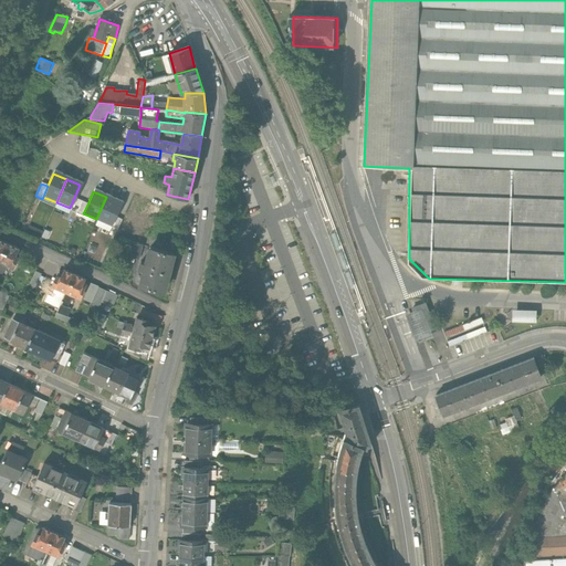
[(119,202),(106,197),(96,219),(109,224),(114,216),(119,202)]
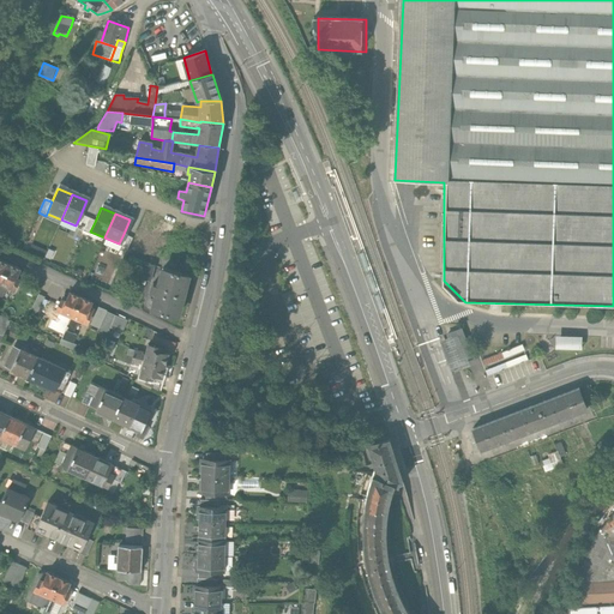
[(82,232),(88,218),(80,215),(76,226),(74,229),(82,232)]
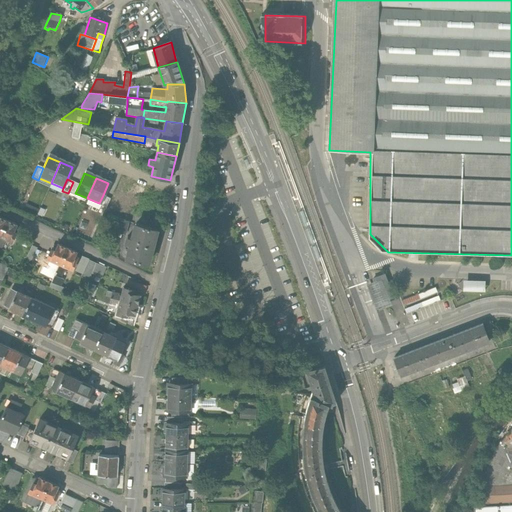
[(75,193),(79,185),(73,182),(68,193),(74,196),(75,193)]
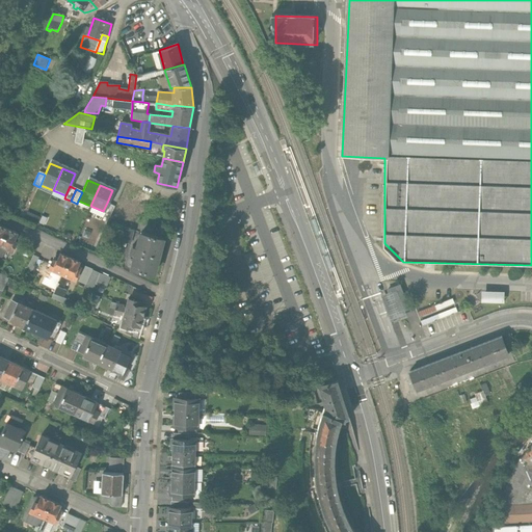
[(108,217),(113,205),(107,203),(103,211),(102,214),(108,217)]
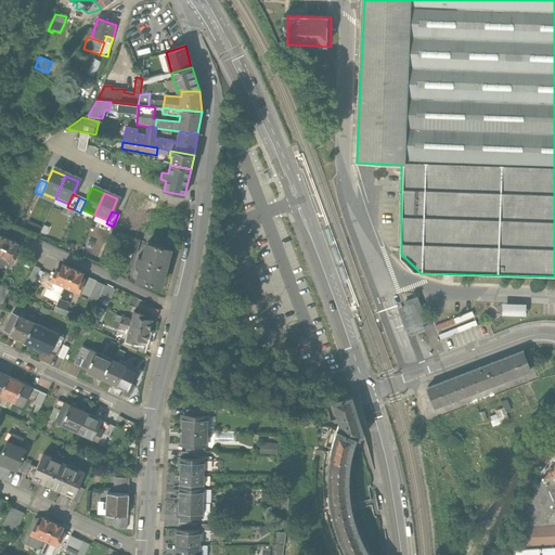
[(17,243),(9,239),(1,256),(10,259),(14,261),(17,253),(14,250),(17,243)]
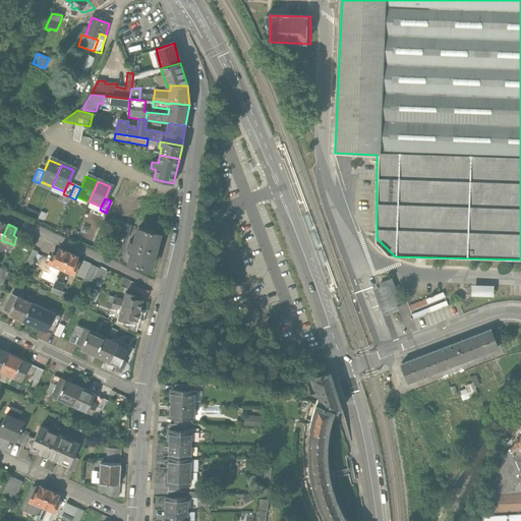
[(118,239),(124,240),(128,226),(122,225),(118,239)]
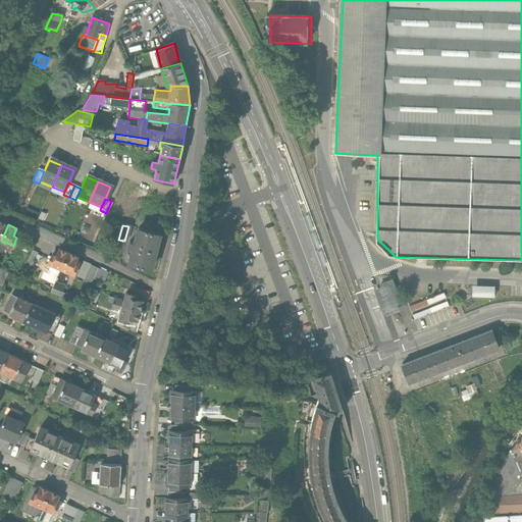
[(160,233),(139,228),(135,242),(129,241),(127,249),(133,250),(129,263),(151,268),(160,233)]
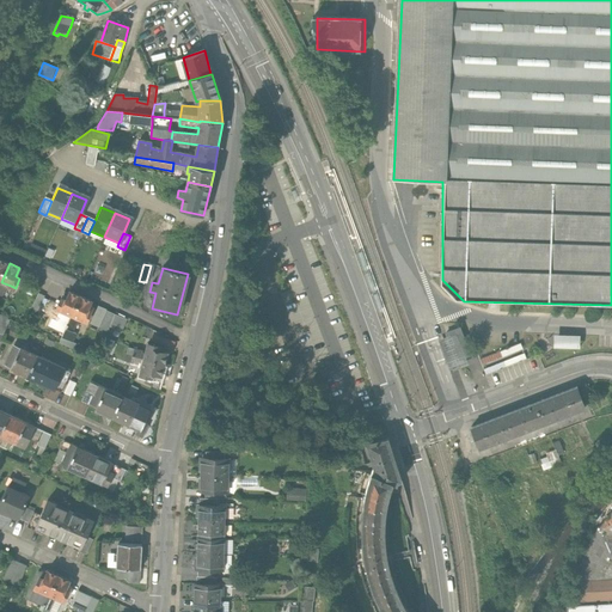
[(35,281),(29,292),(41,298),(47,287),(35,281)]
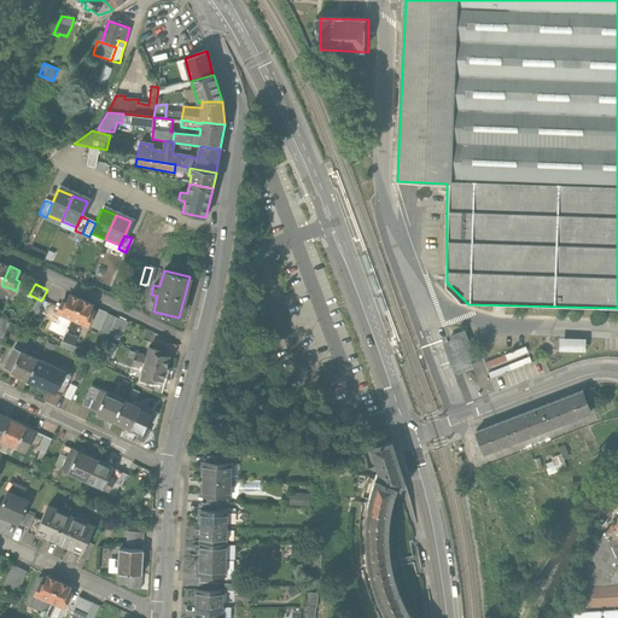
[(0,296),(6,298),(11,289),(1,285),(0,286),(0,296)]
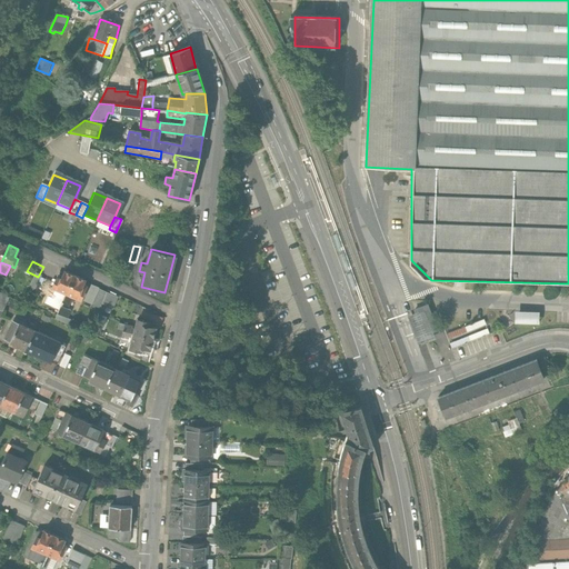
[(75,275),(65,270),(61,278),(58,277),(52,287),(63,291),(62,295),(60,293),(59,293),(56,300),(62,303),(75,275)]
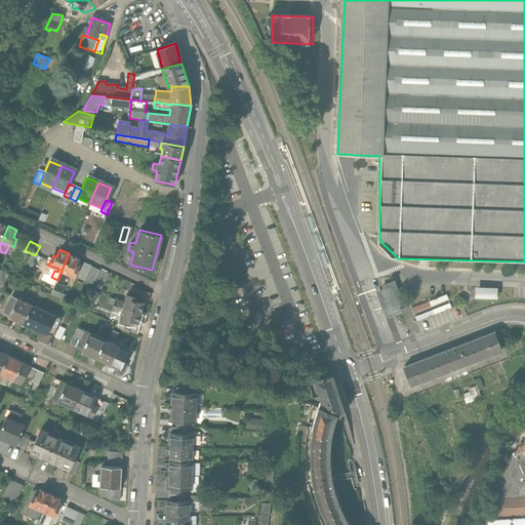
[(79,258),(69,253),(57,280),(53,289),(64,293),(67,285),(64,284),(68,276),(65,274),(65,273),(75,277),(79,267),(76,266),(79,258)]
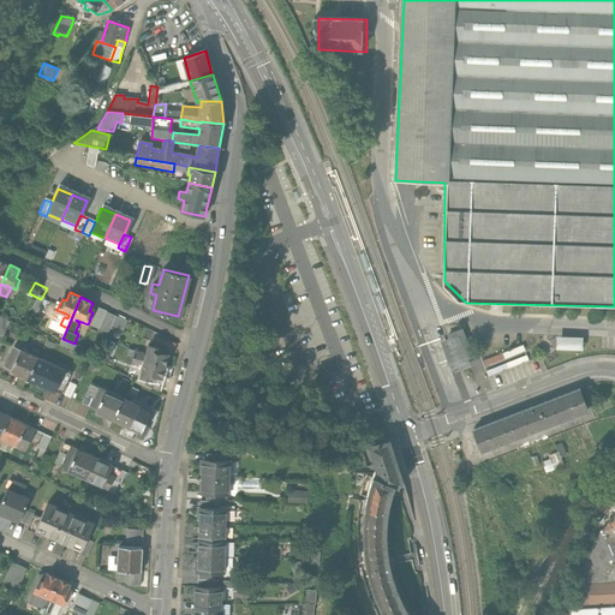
[(108,312),(100,330),(108,334),(112,328),(117,316),(108,312)]
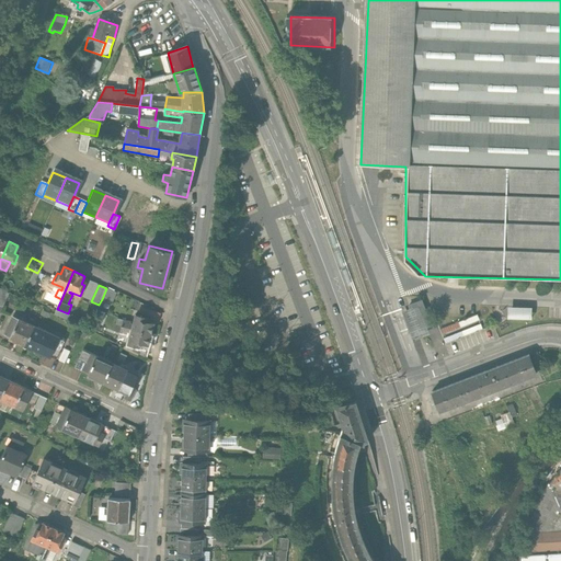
[(117,293),(106,288),(102,299),(113,304),(117,293)]
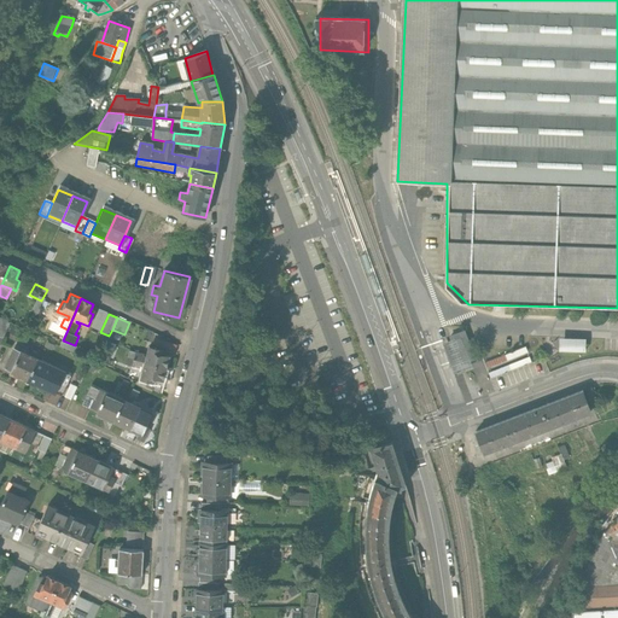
[(0,338),(3,339),(10,326),(0,320),(0,338)]
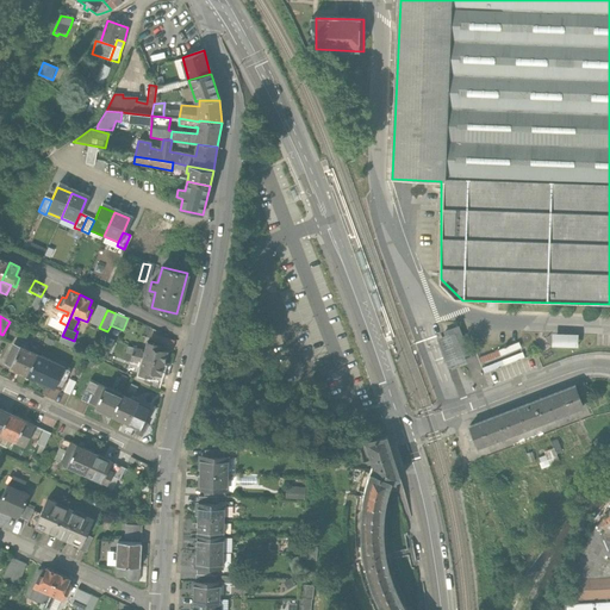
[(468,354),(458,327),(444,332),(453,355),(450,355),(454,365),(464,361),(462,356),(468,354)]
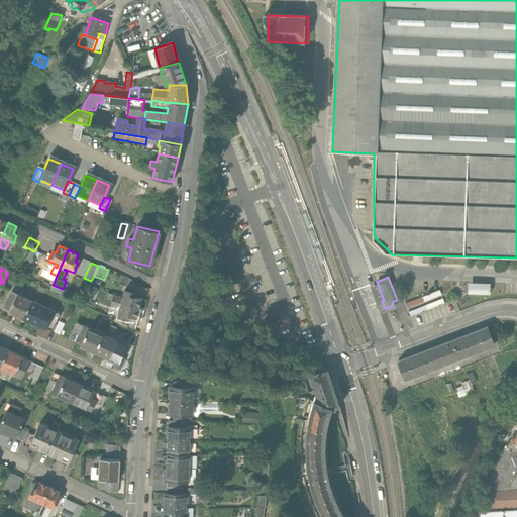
[(469,282),(468,293),(491,294),(491,282),(469,282)]
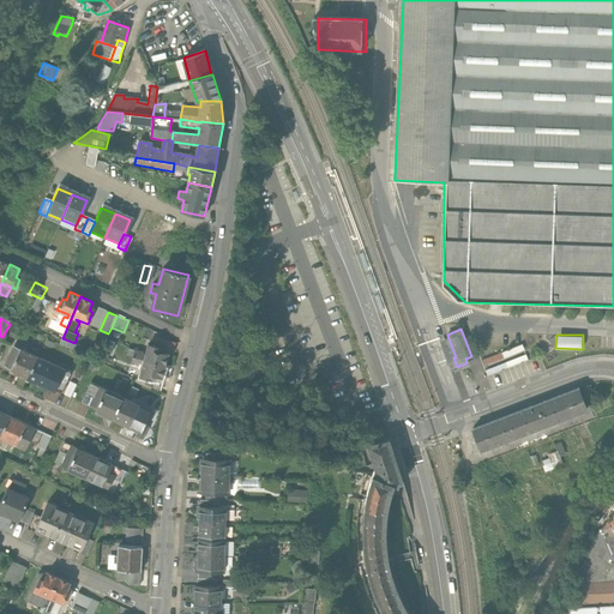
[(481,357),(488,375),(529,359),(523,342),(481,357)]
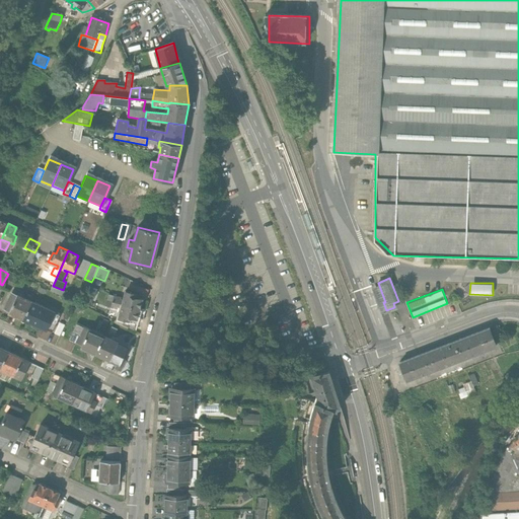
[(128,291),(126,290),(123,301),(120,300),(121,297),(114,296),(113,301),(140,308),(142,298),(134,296),(135,293),(128,291)]
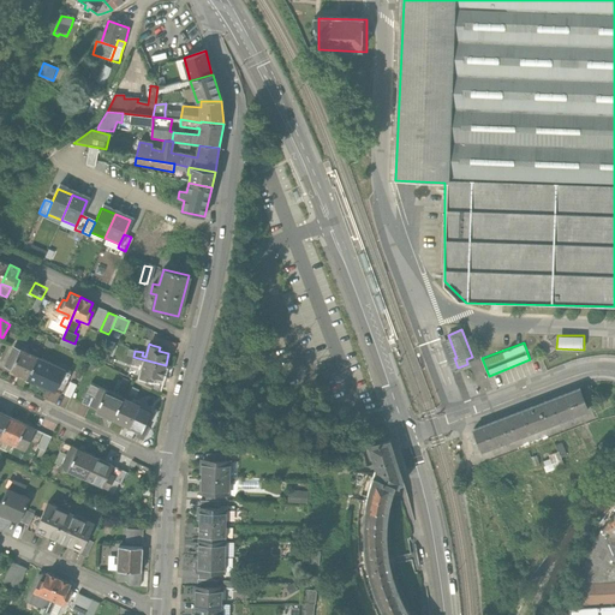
[(15,347),(5,368),(10,370),(19,350),(15,347)]
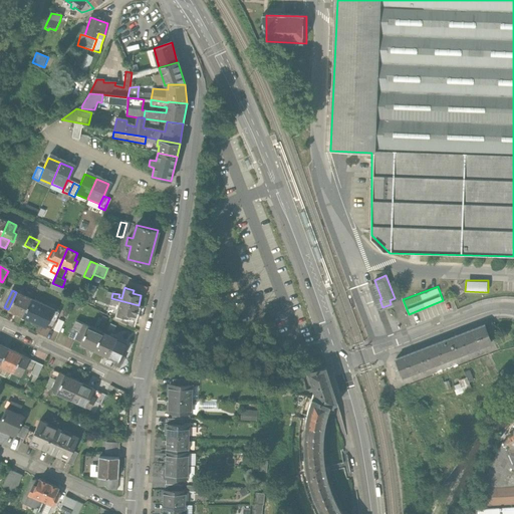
[(30,298),(16,292),(8,309),(21,315),(30,298)]
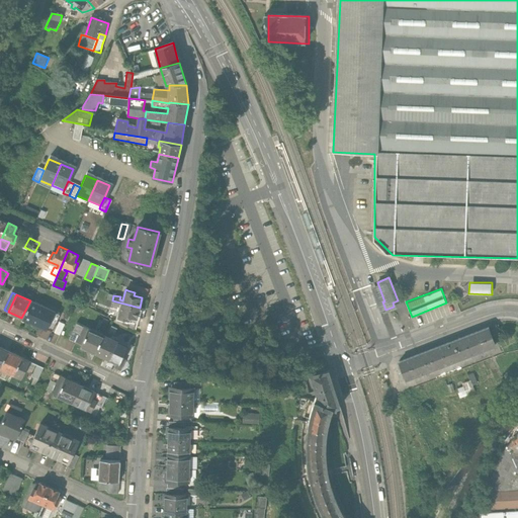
[(54,312),(30,300),(21,318),(32,324),(30,327),(36,330),(37,326),(46,330),(54,312)]
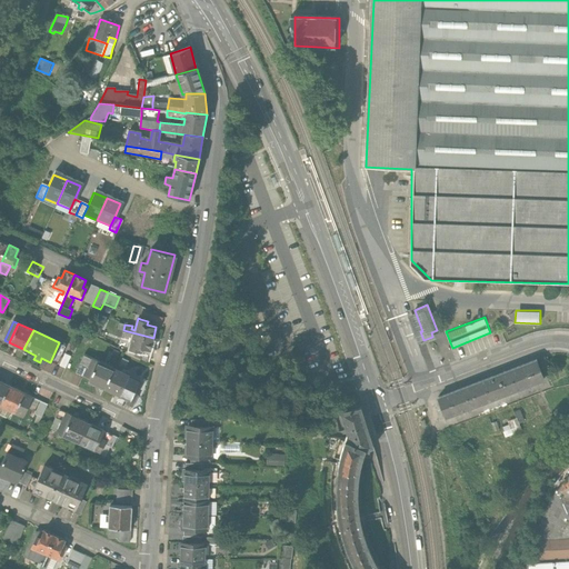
[(153,338),(123,330),(121,337),(129,339),(130,336),(133,337),(130,348),(132,349),(145,352),(146,348),(150,349),(153,338)]
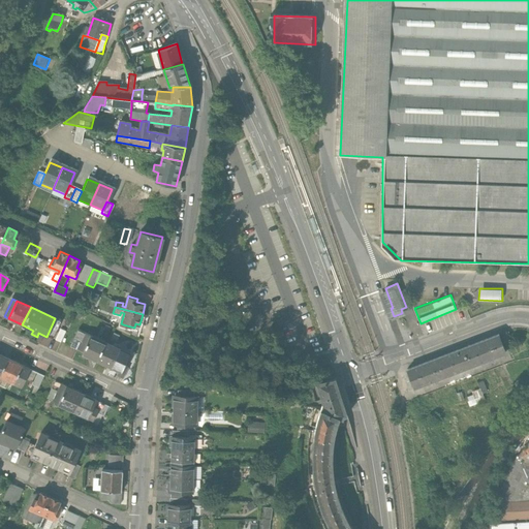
[(55,318),(47,337),(53,340),(61,321),(55,318)]
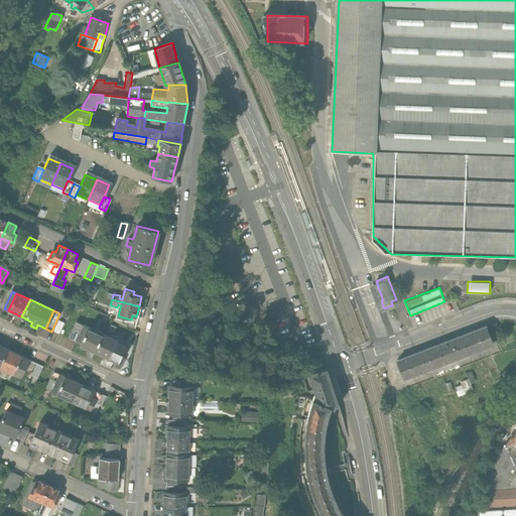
[(131,319),(120,316),(119,320),(129,326),(131,319)]
